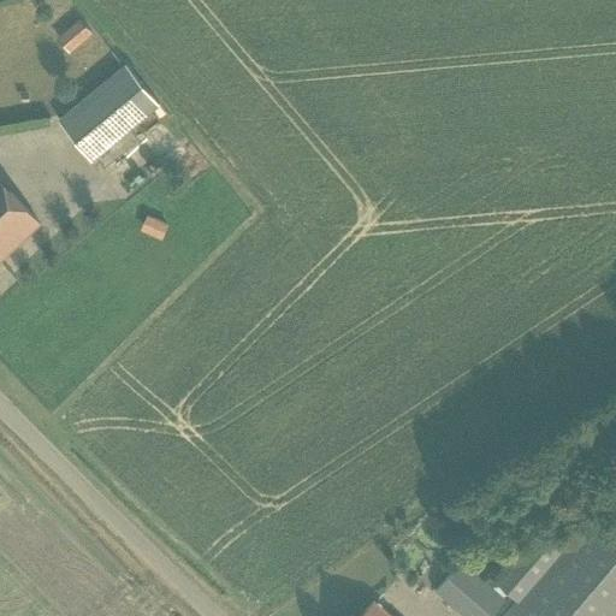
[(76,17),(57,37),(71,52),(92,30),(76,17)]
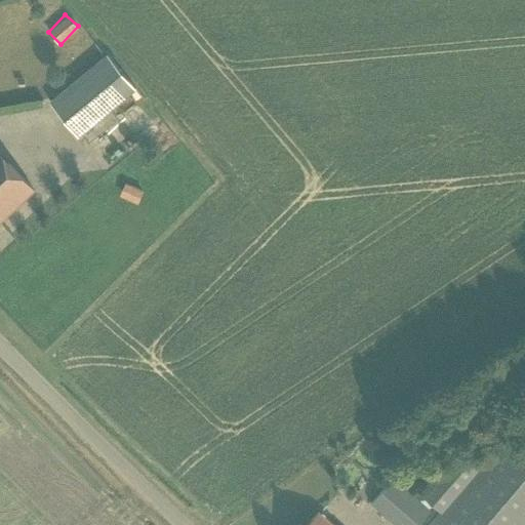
[(134,89),(107,55),(50,103),(78,136),(134,89)]
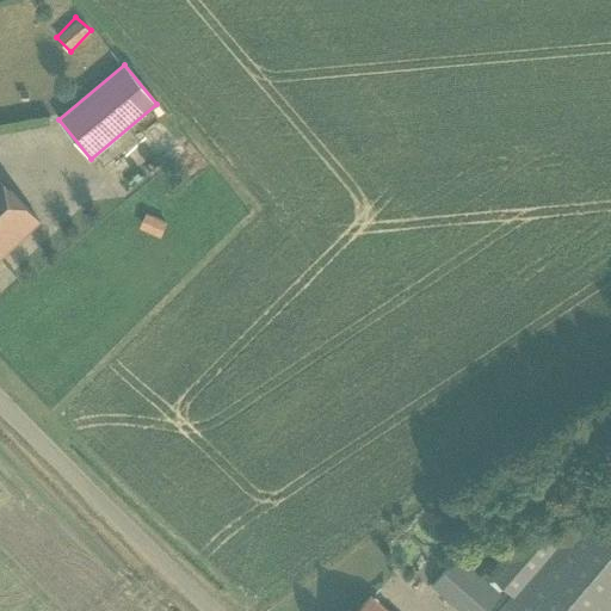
[(0,179),(0,250),(36,217),(0,179)]
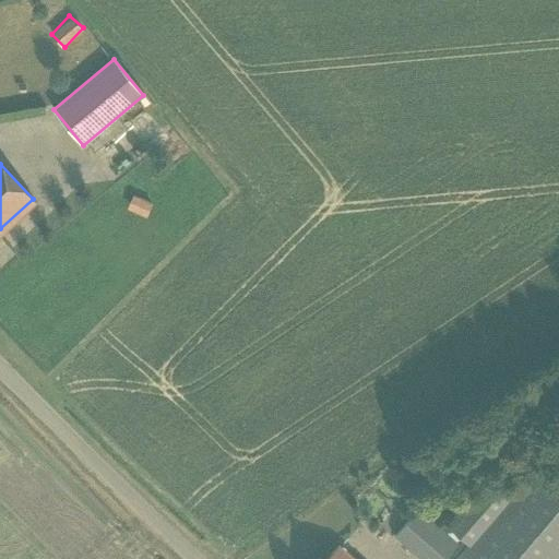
[(137,199),(131,210),(147,217),(153,205),(137,199)]
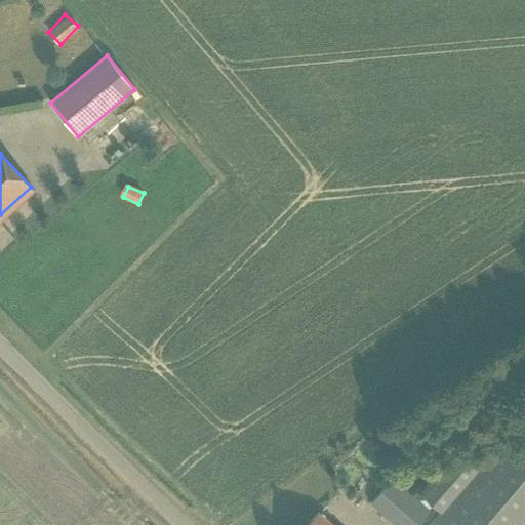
[(441,510),(434,519),(428,524),(524,524),(524,445),(510,432),(476,471),(459,456),(425,496),(441,510)]
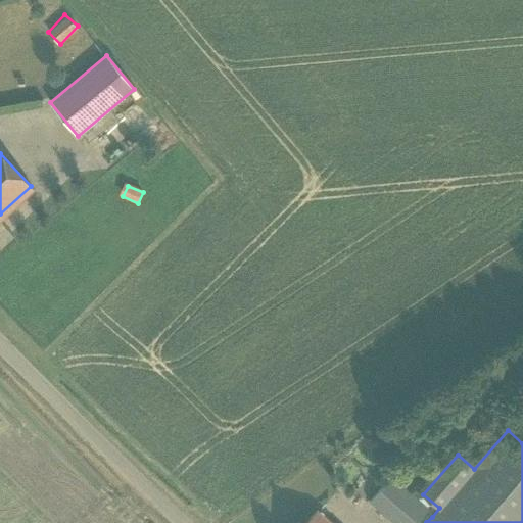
[(391,476),(383,486),(370,502),(394,522),(415,522),(428,509),(391,476)]
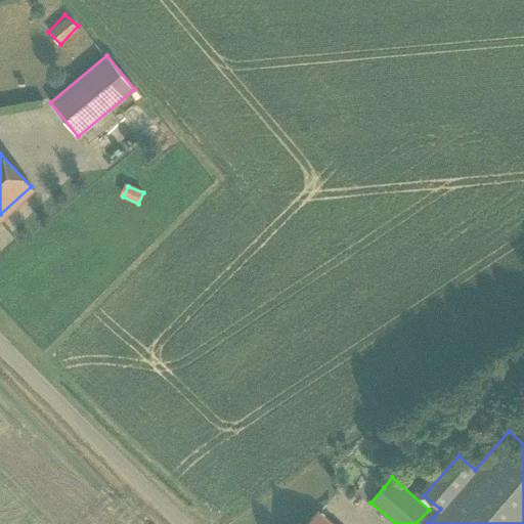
[(333,523),(317,511),(305,523),(333,523)]
